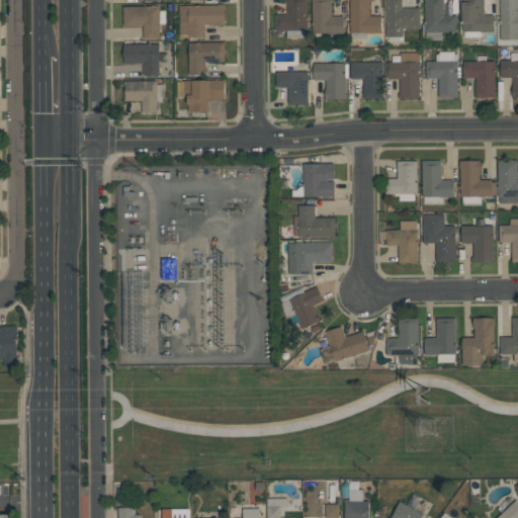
[(308,0),(308,30),(304,30),(304,38),(286,38),(286,30),(275,30),(275,14),(286,14),(286,0),(308,0)]
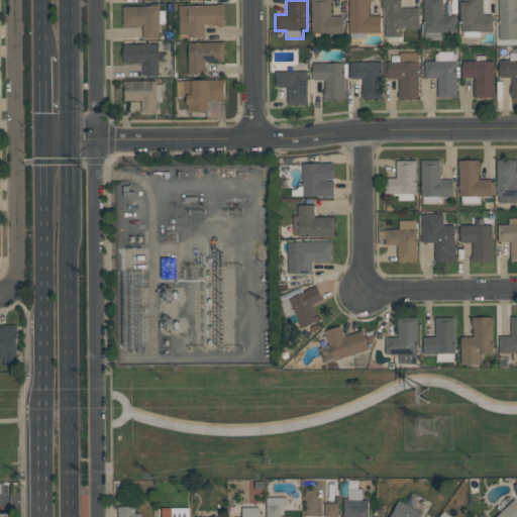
[(311,0),(311,33),(315,33),(315,38),(322,38),(322,33),(343,33),(343,16),(330,16),(330,0),(311,0)]
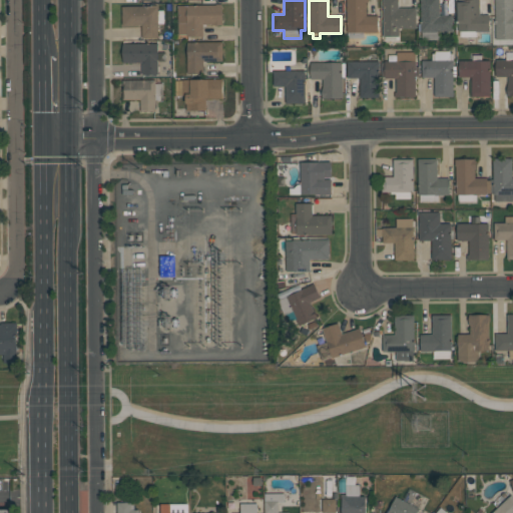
[(366,0),(366,15),(377,15),(377,32),(364,32),(364,38),(348,38),(348,32),(347,32),(346,0),(366,0)]
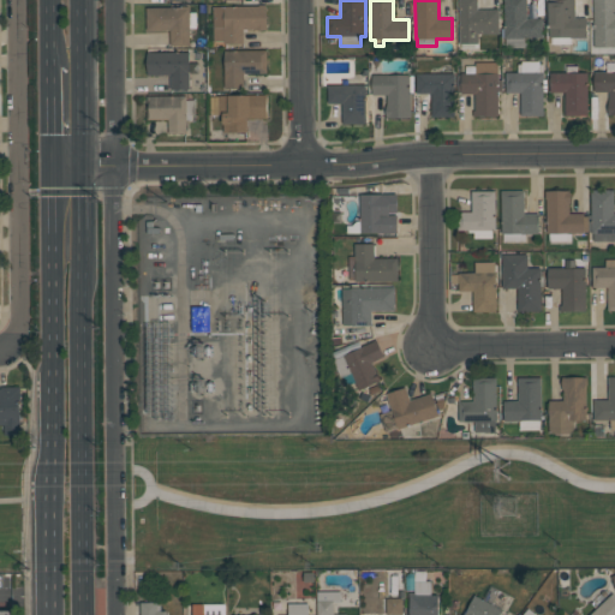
[(478,49),(461,49),(461,45),(459,45),(459,0),(477,0),(477,10),(497,10),(499,34),(478,34),(478,49)]
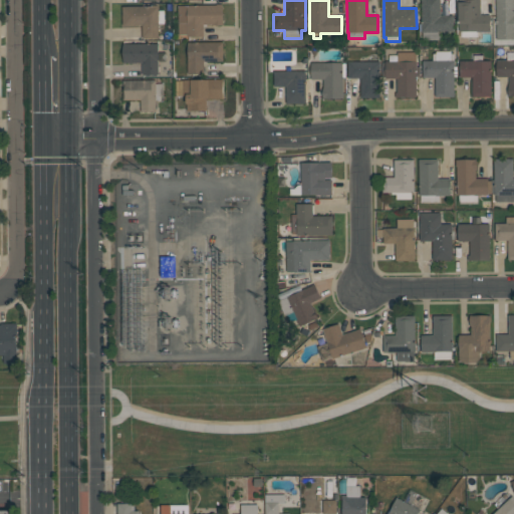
[(441,0),(441,15),(453,15),(453,32),(440,32),(440,39),(423,39),(423,32),(421,32),(421,0),(441,0)]
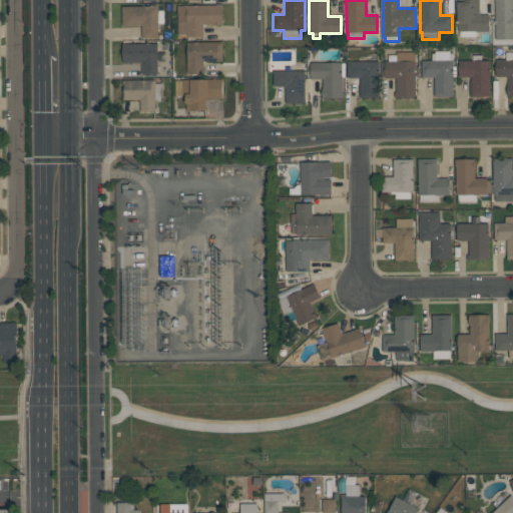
[(458,0),(479,0),(479,15),(489,15),(489,31),(477,31),(477,36),(459,36),(459,31),(458,31),(458,0)]
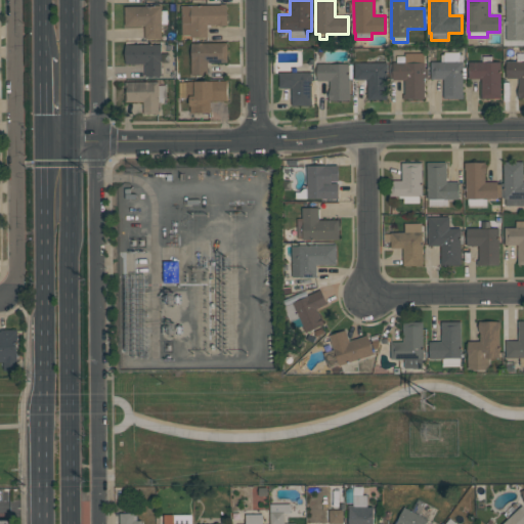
[(523,40),(506,40),(505,0),(523,0),(523,40)]
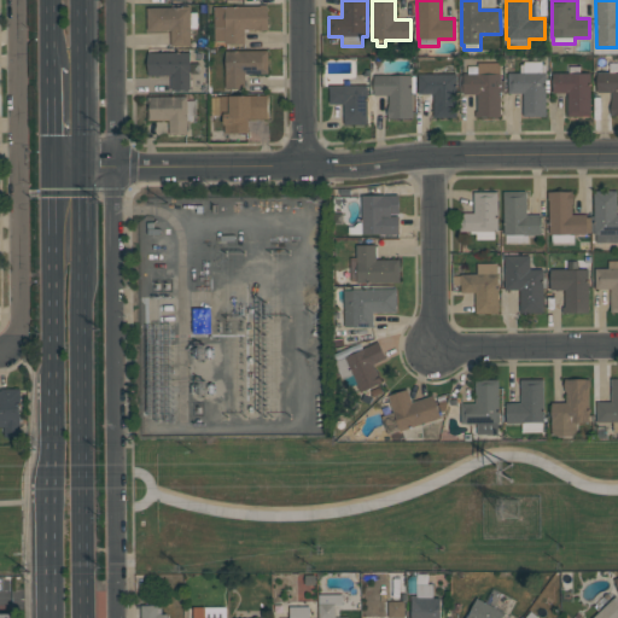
[(214,6),(260,6),(260,5),(267,5),(267,29),(261,30),(255,29),(244,29),(244,44),(225,44),(225,41),(215,41),(214,6)]
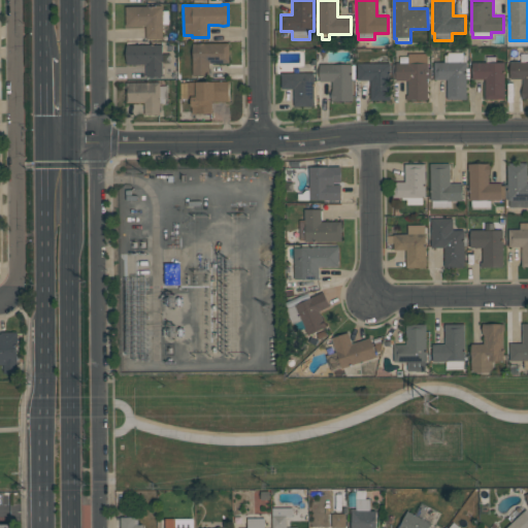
[(145,26),(126,26),(126,6),(162,6),(162,5),(167,5),(167,9),(168,9),(168,24),(163,24),(163,38),(145,39),(145,26)]
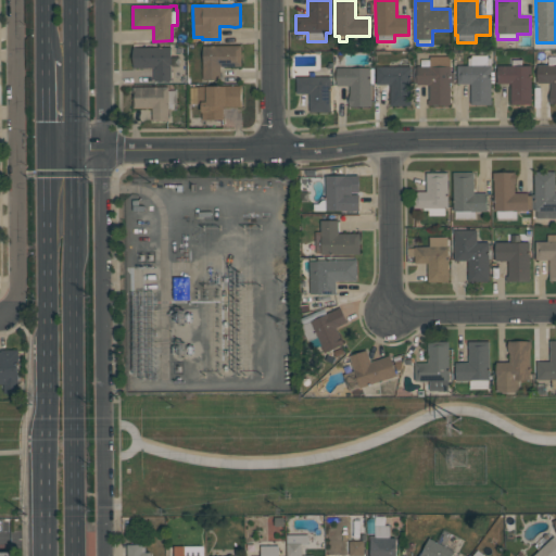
[(241,46),(241,66),(220,66),(220,79),(203,79),(202,46),(241,46)]
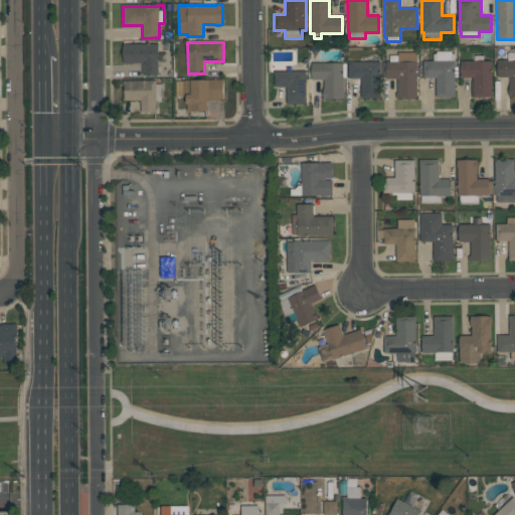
[(158,43),(159,74),(142,75),(142,62),(123,62),(123,44),(158,43)]
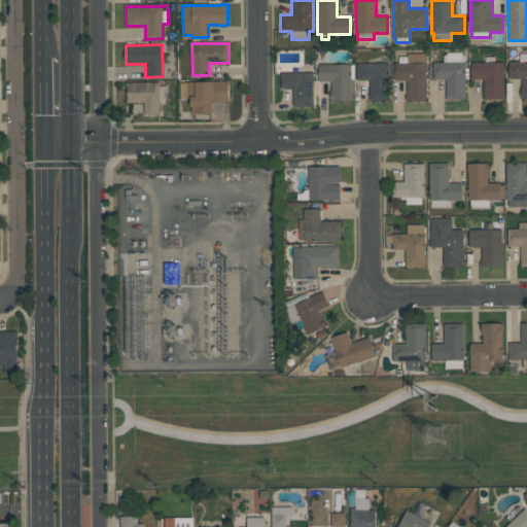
[(465,99),(446,99),(446,79),(433,79),(433,62),(444,62),(444,55),(447,55),(447,53),(462,53),(462,55),(465,55),(465,99)]
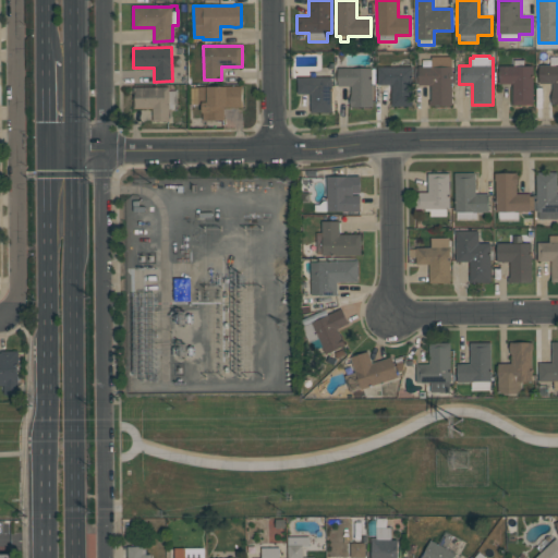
[(451,57),(451,72),(455,72),(455,83),(451,83),(452,106),(428,106),(428,100),(431,100),(431,85),(417,85),(417,67),(423,67),(423,60),(432,60),(432,57),(451,57)]
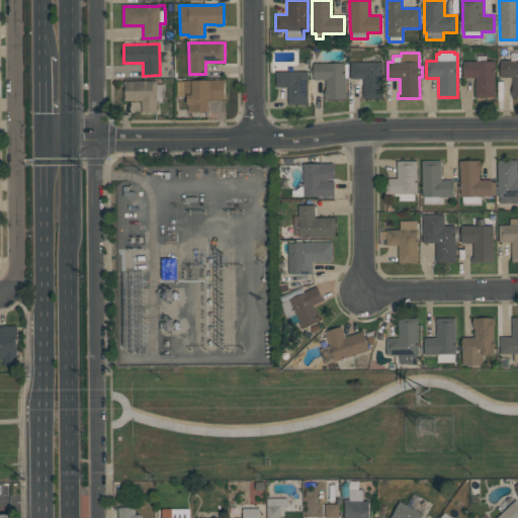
[(462,77),(462,61),(477,61),(477,56),(486,56),(486,61),(495,61),(495,98),(476,98),(476,77),(462,77)]
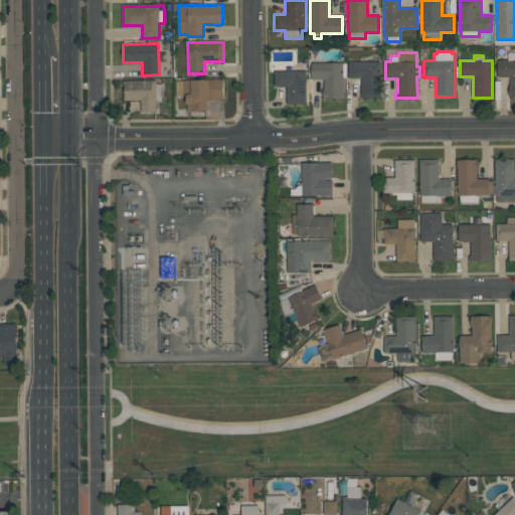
[(514,96),(509,96),(509,84),(509,76),(497,76),(497,60),(514,60),(514,96)]
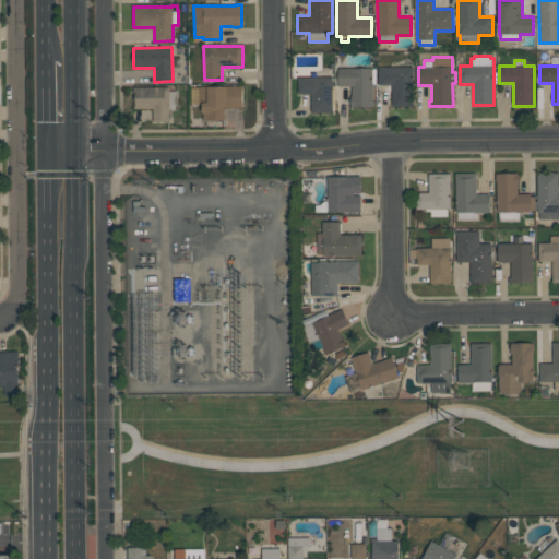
[(413,67),(413,106),(392,106),(392,84),(378,84),(378,67),(413,67)]
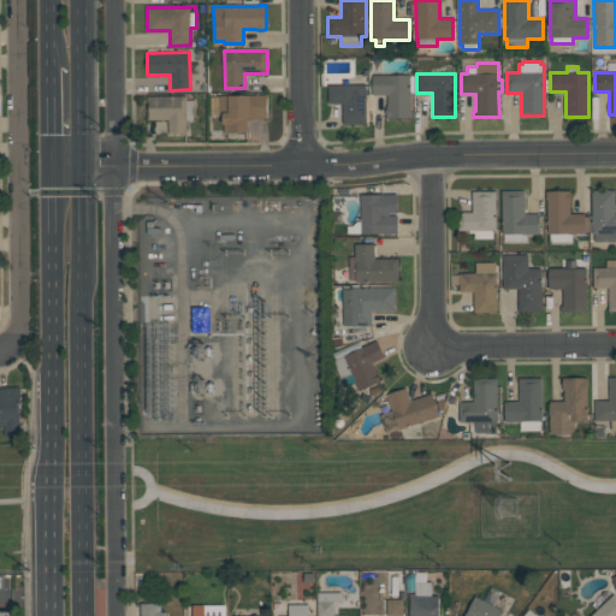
[(412,117),(386,118),(386,105),(388,105),(388,94),(373,94),(372,75),(388,75),(410,75),(410,76),(414,76),(414,92),(410,92),(410,108),(412,108),(412,117)]
